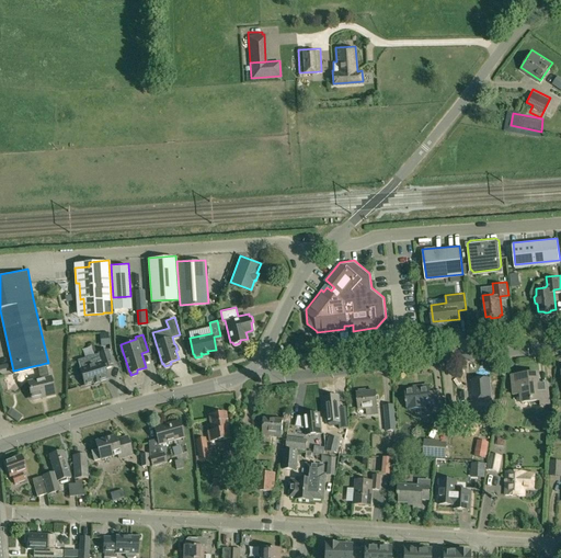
[(107,376),(104,366),(113,364),(107,348),(99,351),(100,352),(78,359),(80,366),(84,383),(93,380),(94,382),(100,380),(99,378),(107,376)]
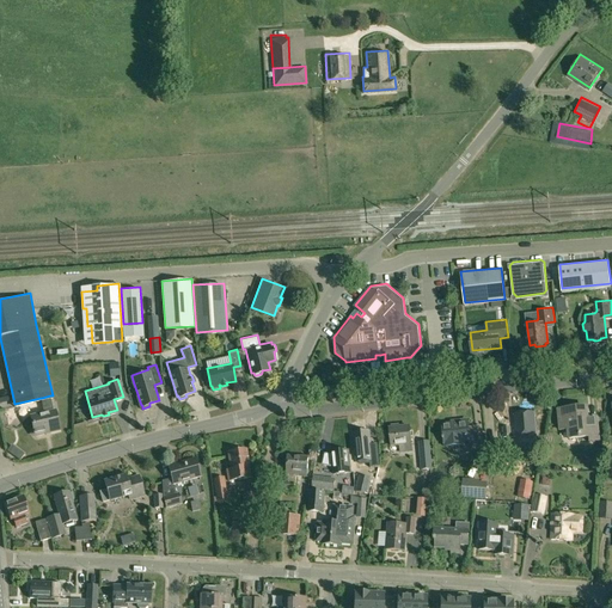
[(53,409),(50,395),(42,398),(44,411),(30,413),(35,431),(49,428),(50,430),(60,428),(55,409),(53,409)]
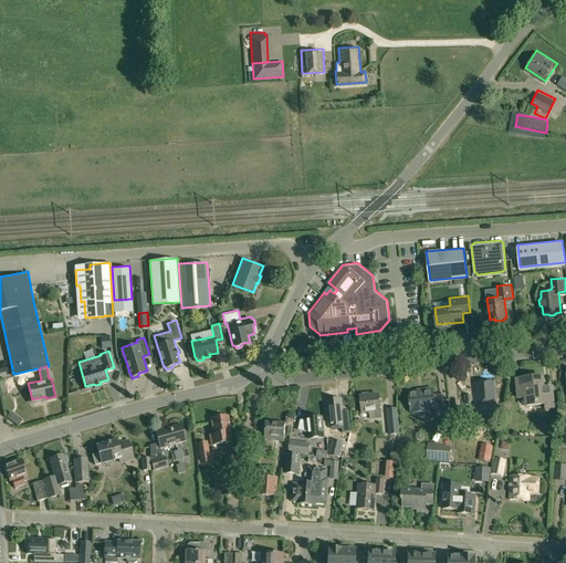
[(555,404),(553,383),(544,384),(543,373),(516,376),(519,395),(526,394),(527,404),(545,402),(546,405),(555,404)]
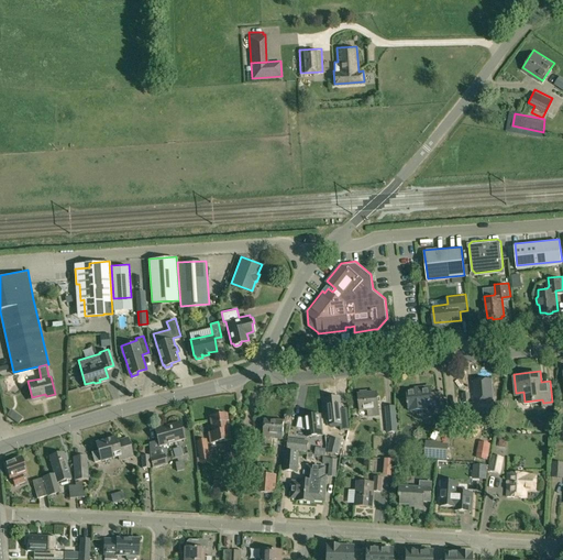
[(493,376),(472,379),(473,396),(474,399),(474,401),(494,398),(493,376)]
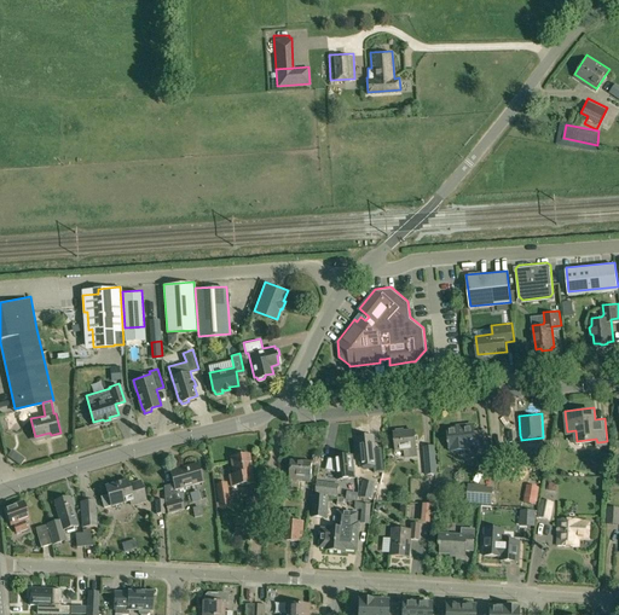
[(463,424),(449,427),(450,444),(450,448),(470,447),(469,442),(475,441),(476,446),(485,446),(482,431),(482,429),(474,429),(474,422),(463,423),(463,424)]
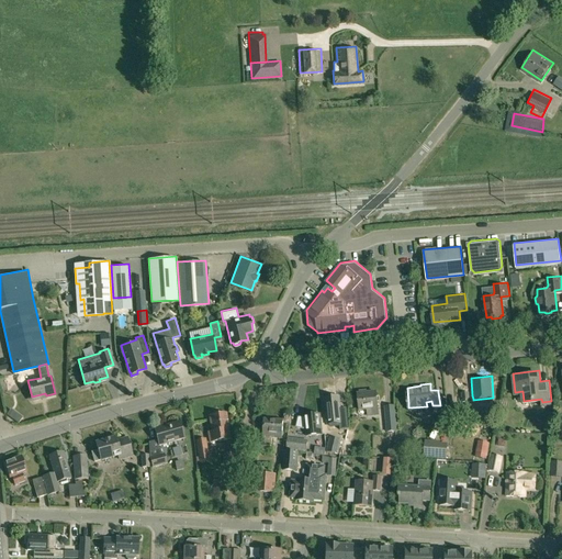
[(379,404),(377,389),(368,390),(368,387),(360,388),(360,391),(359,391),(360,406),(368,405),(369,412),(379,411),(378,404),(379,404)]
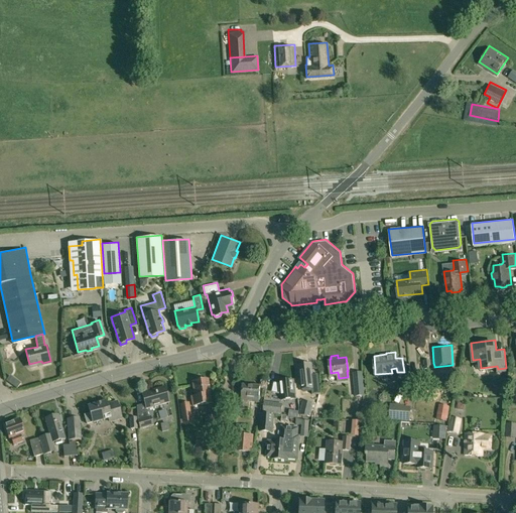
[(301,383),(301,387),(315,385),(313,372),(311,373),(310,361),(301,362),(301,367),(299,367),(301,383)]
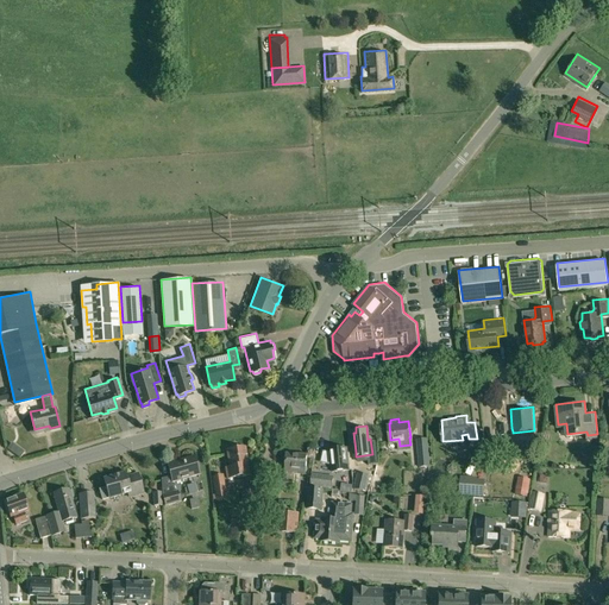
[(426,464),(429,464),(431,464),(428,435),(416,436),(419,465),(420,465),(420,468),(427,467),(426,464)]
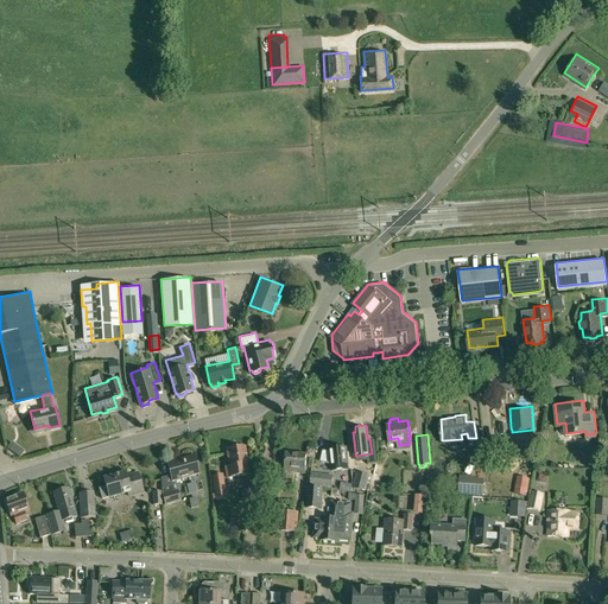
[(245,443),(227,446),(230,464),(227,464),(228,475),(249,471),(245,443)]
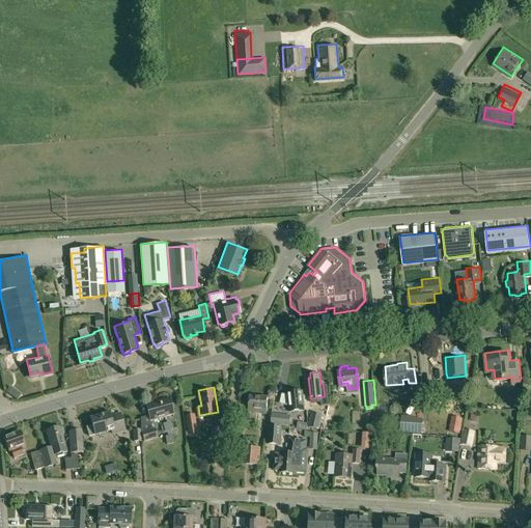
[(303,388),(288,390),(287,390),(287,391),(281,391),(279,401),(288,404),(289,411),(305,409),(303,388)]
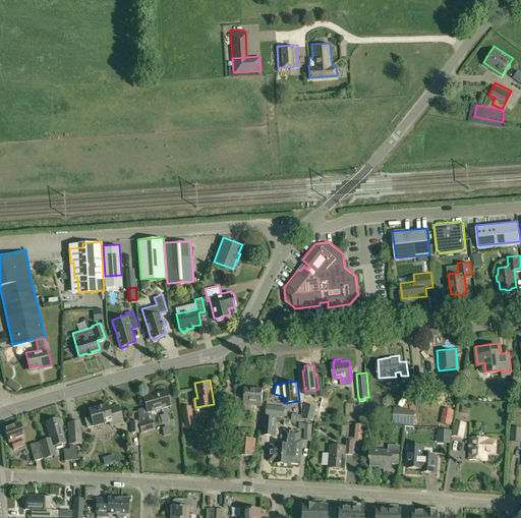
[(251,415),(252,404),(252,402),(263,402),(264,387),(246,386),(244,403),(245,403),(245,408),(241,407),(240,414),(251,415)]
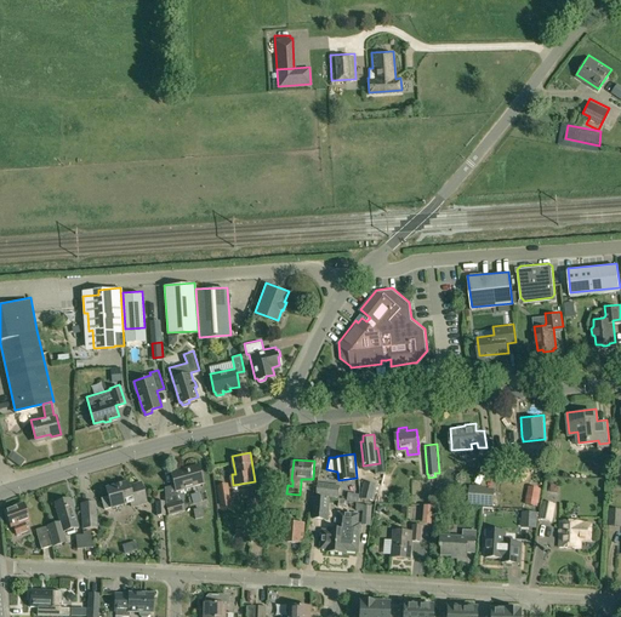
[(205,480),(199,462),(171,469),(175,483),(165,485),(166,502),(169,513),(184,508),(182,497),(180,498),(176,489),(205,480)]
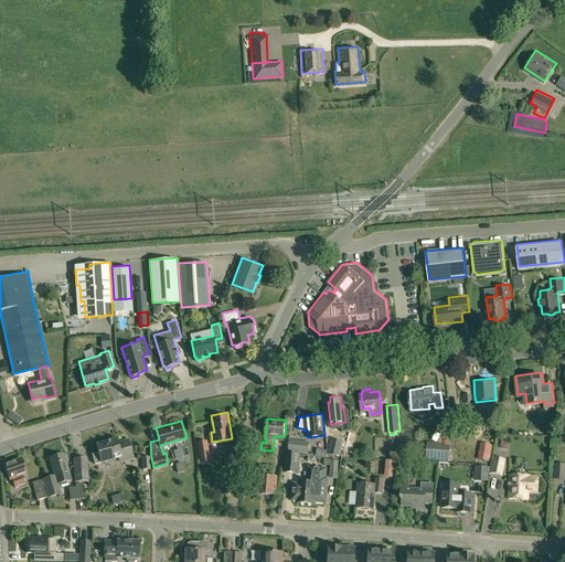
[(344,455),(351,455),(353,446),(356,447),(361,432),(349,428),(344,449),(344,455)]
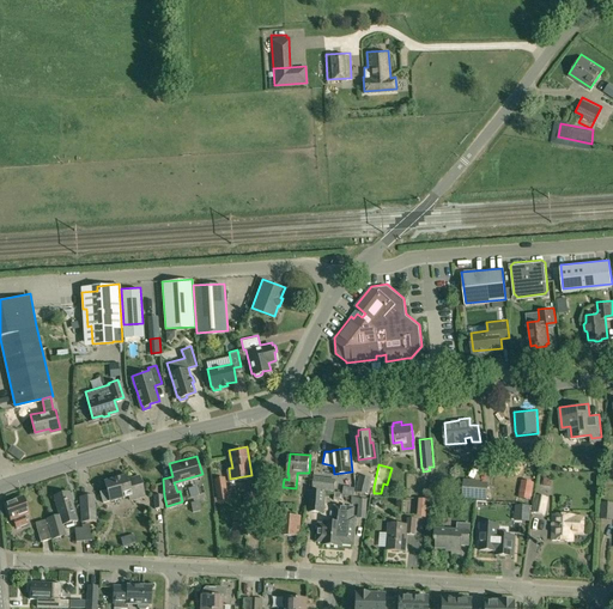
[(127,473),(116,475),(105,479),(108,487),(101,489),(103,500),(129,493),(131,497),(145,492),(139,474),(128,476),(127,473)]
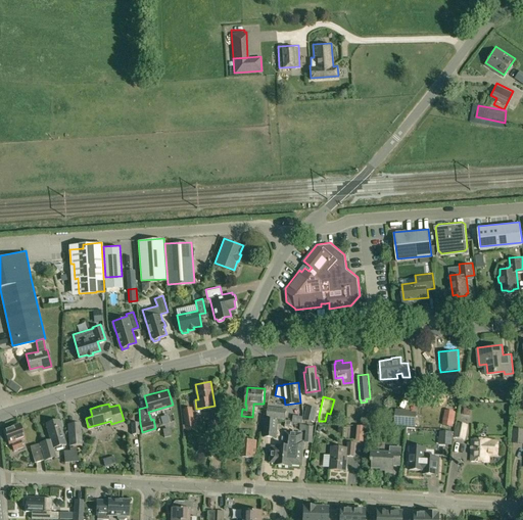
[(304,418),(303,421),(312,423),(313,419),(316,420),(319,407),(306,404),(303,418),(304,418)]
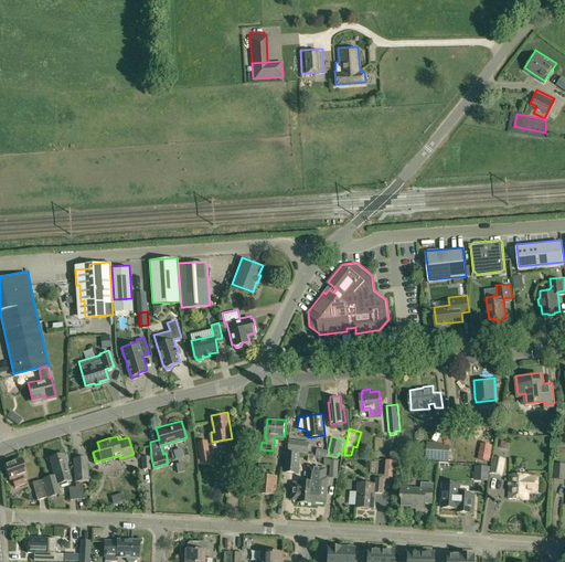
[(310,439),(290,437),(288,448),(308,451),(310,439)]
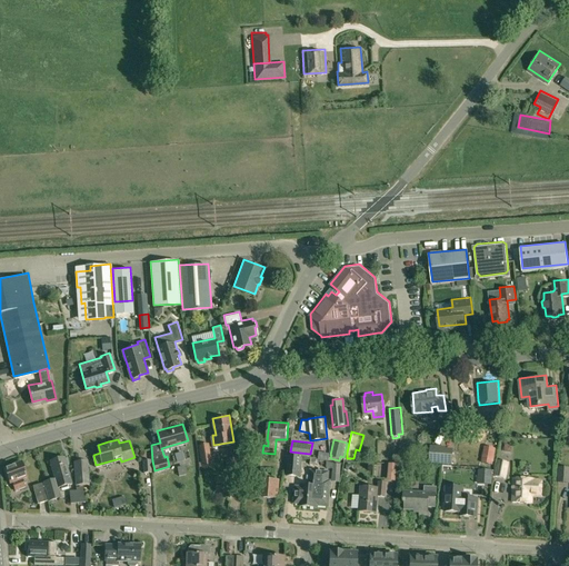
[(209,442),(199,444),(201,459),(211,457),(209,442)]
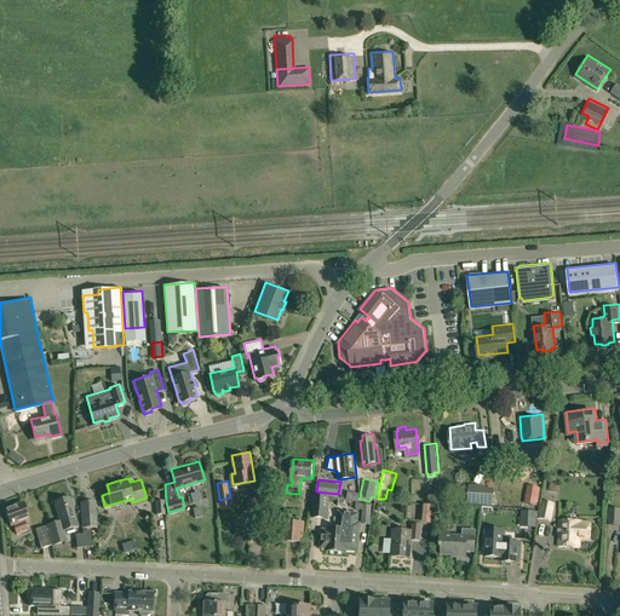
[(468,501),(493,502),(494,485),(486,485),(486,483),(469,482),(468,501)]
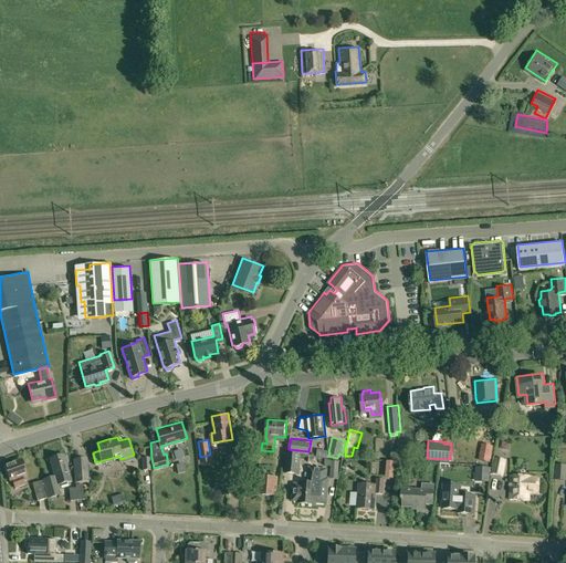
[(480,449),(479,458),(490,460),(492,450),(480,449)]
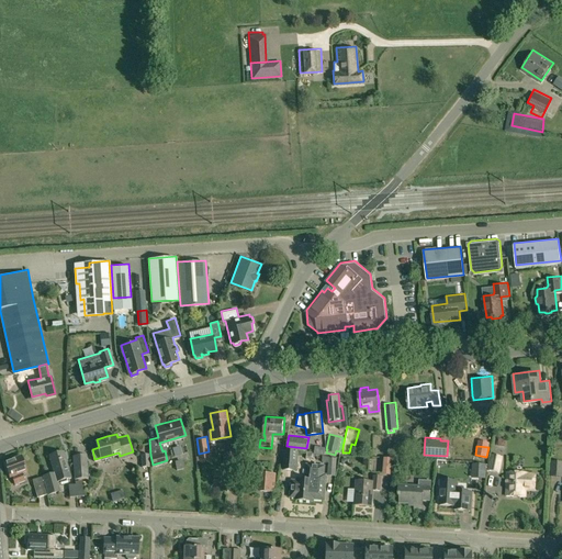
[(295,468),(299,449),(287,447),(283,467),(295,468)]
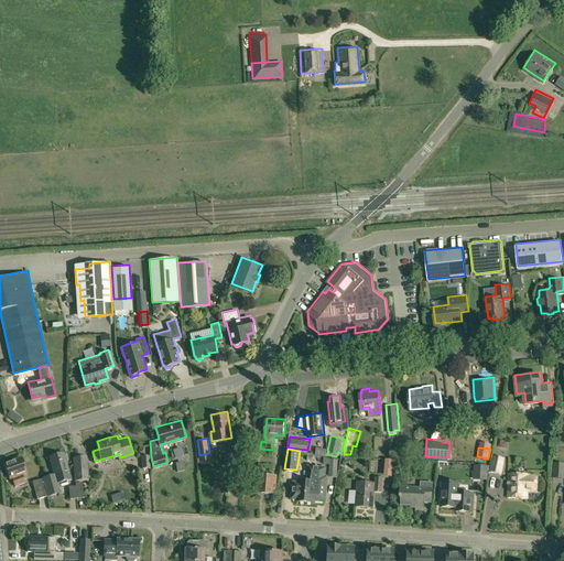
[(55,473),(43,476),(47,494),(56,492),(54,481),(56,481),(56,482),(72,477),(69,468),(65,451),(50,454),(55,473)]
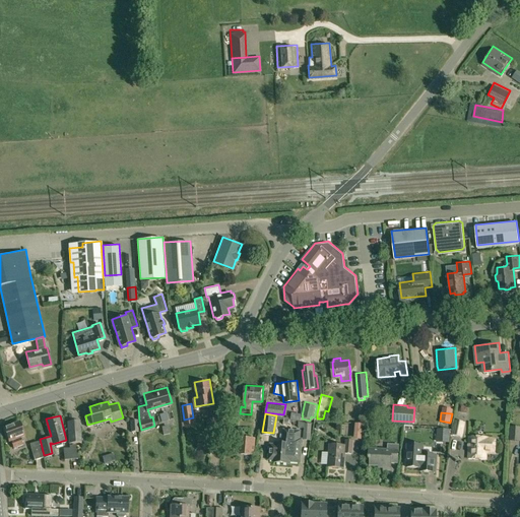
[(69,441),(81,440),(80,418),(67,418),(69,441)]
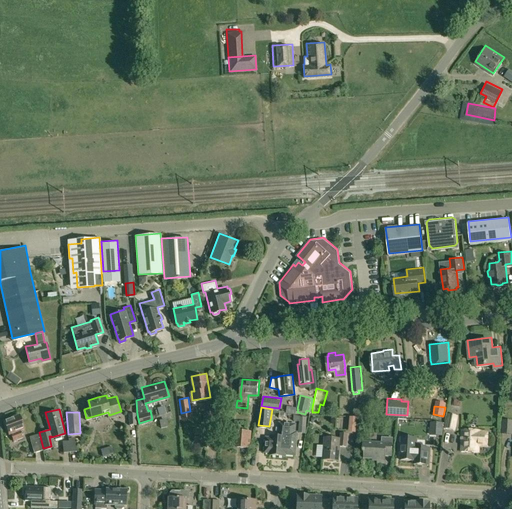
[(305,431),(306,416),(299,415),(300,414),(288,412),(288,415),(294,415),(294,418),(300,418),(299,430),(305,431)]
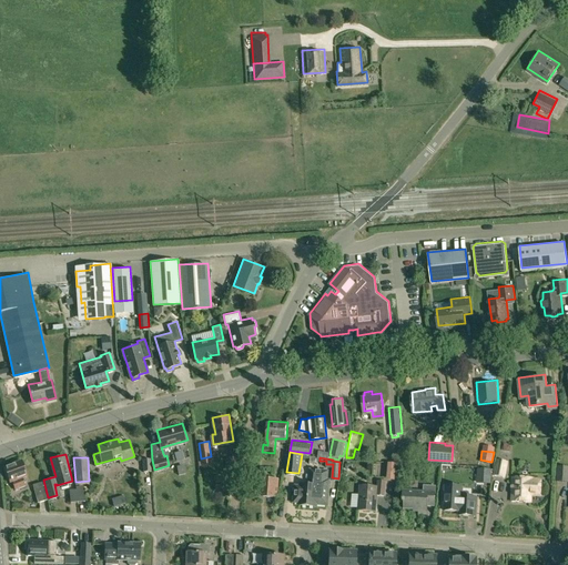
[(505,475),(508,460),(497,457),(494,473),(505,475)]
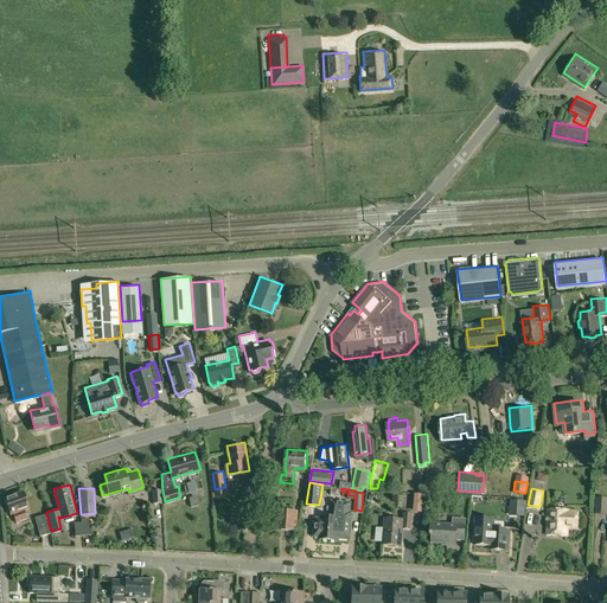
[(29,505),(23,489),(6,496),(11,512),(14,511),(17,519),(27,514),(25,507),(29,505)]
